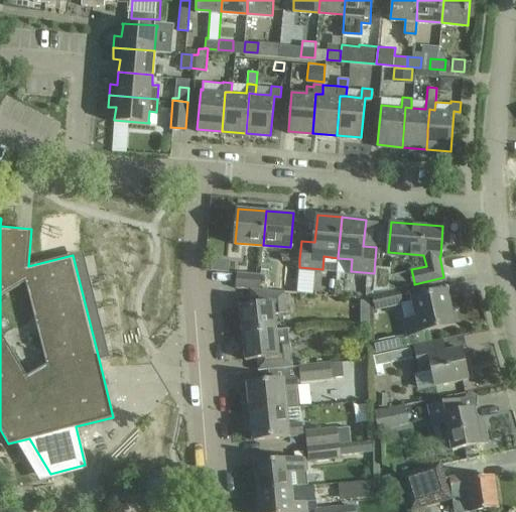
[(297,291),(299,267),(299,259),(282,257),(279,290),(285,290),(297,291)]
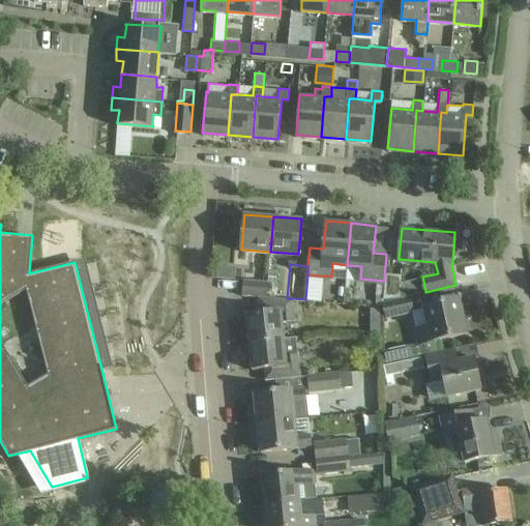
[(386,271),(383,297),(400,295),(401,281),(402,272),(386,271)]
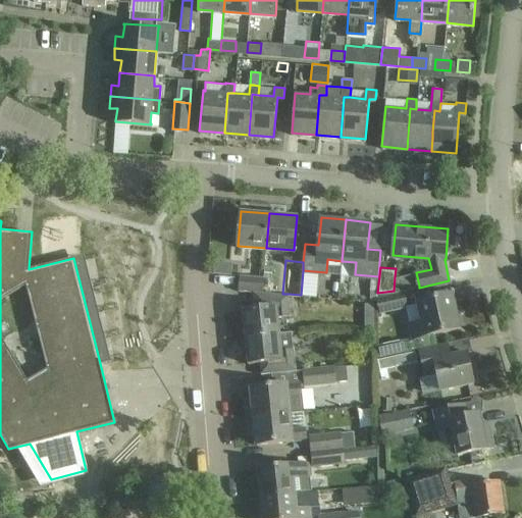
[(395,276),(394,291),(394,292),(419,286),(416,272),(416,271),(395,276)]
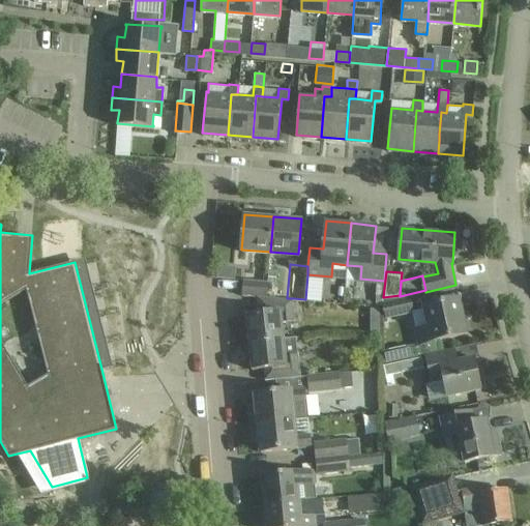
[(243,294),(257,295),(266,296),(267,281),(244,279),(243,294)]
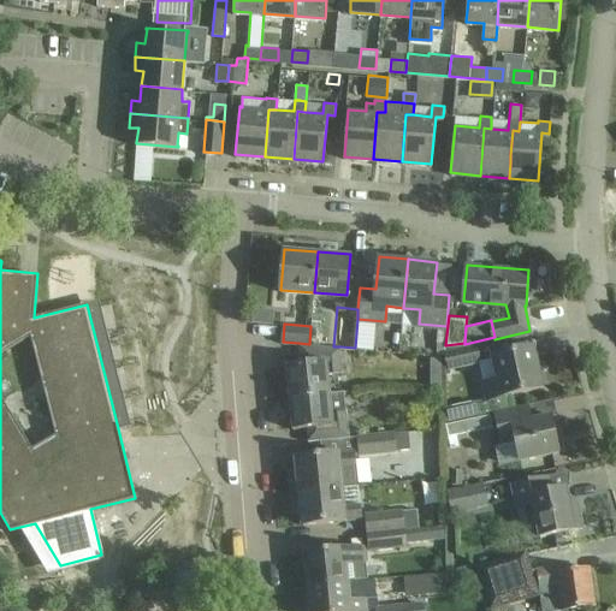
[(341,346),(333,346),(309,344),(298,343),(298,344),(306,344),(307,362),(286,365),(289,396),(331,391),(330,372),(343,371),(341,346)]
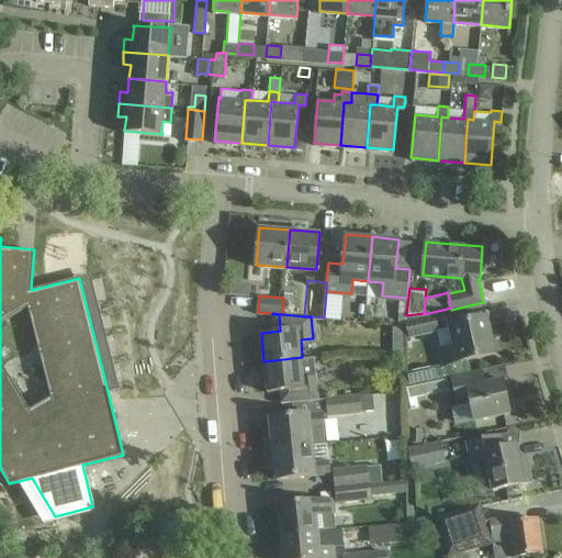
[(438,328),(435,313),(407,320),(411,334),(438,328)]
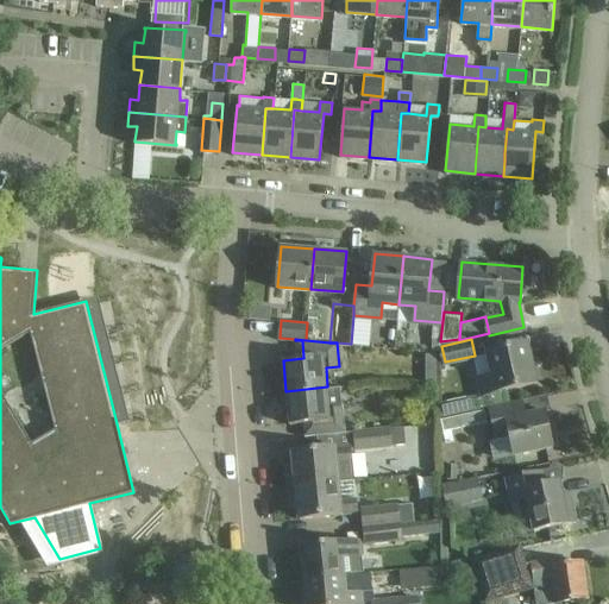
[(475,408),(490,404),(510,401),(507,388),(535,381),(527,341),(487,351),(491,373),(478,376),(482,392),(471,395),(475,408)]
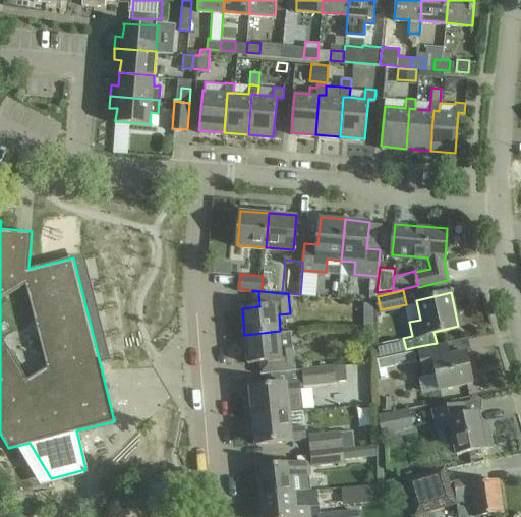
[(373,327),(373,301),(364,301),(364,327),(373,327)]
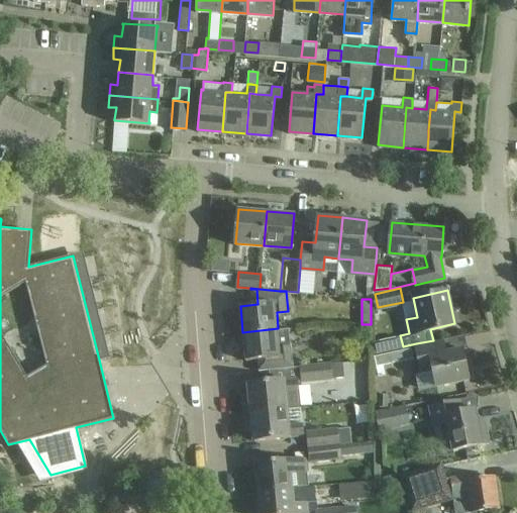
[(278,328),(242,332),(245,358),(264,356),(265,368),(259,369),(259,370),(293,366),(289,327),(278,328)]
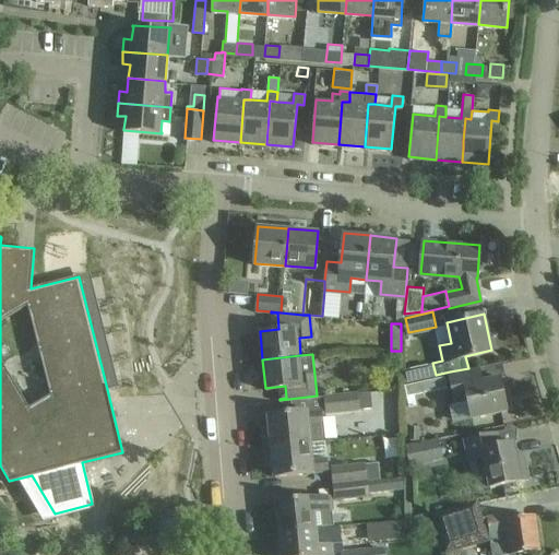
[(478,366),(468,368),(450,372),(455,401),(468,398),(473,416),(507,409),(500,376),(482,380),(478,366)]
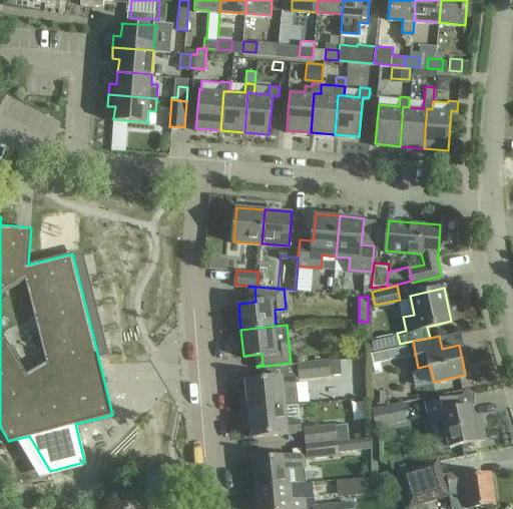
[(408,345),(372,352),(374,362),(376,371),(382,370),(380,360),(410,354),(408,345)]
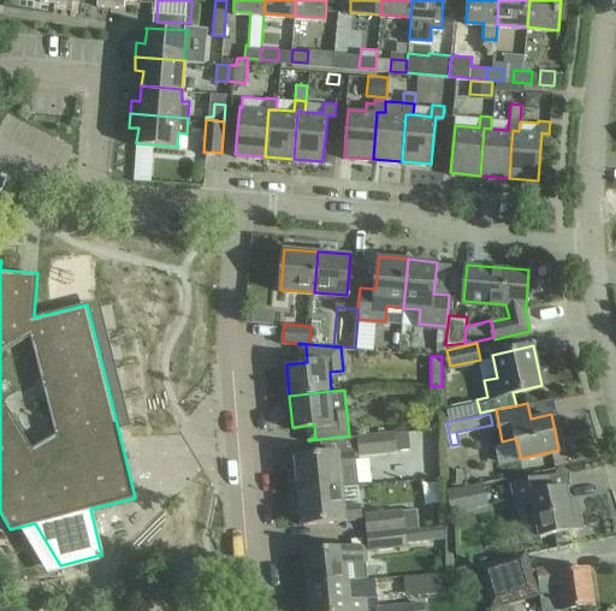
[(357,435),(360,452),(395,449),(410,448),(408,429),(394,432),(357,435)]
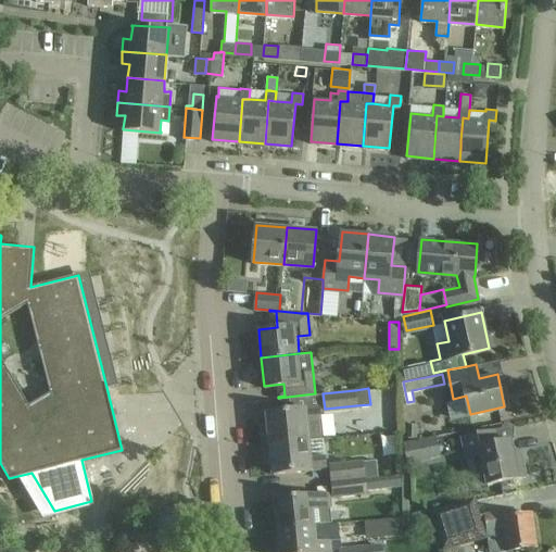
[(268,425),(262,425),(263,442),(270,442),(308,438),(323,437),(319,408),(306,409),(306,408),(267,412),(268,425)]
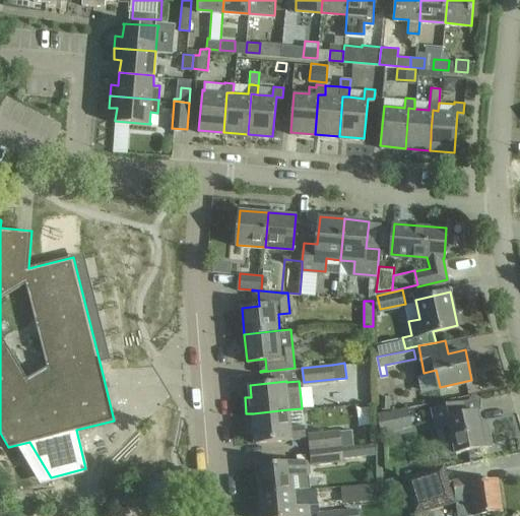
[(380,395),(380,406),(389,407),(390,395),(380,395)]
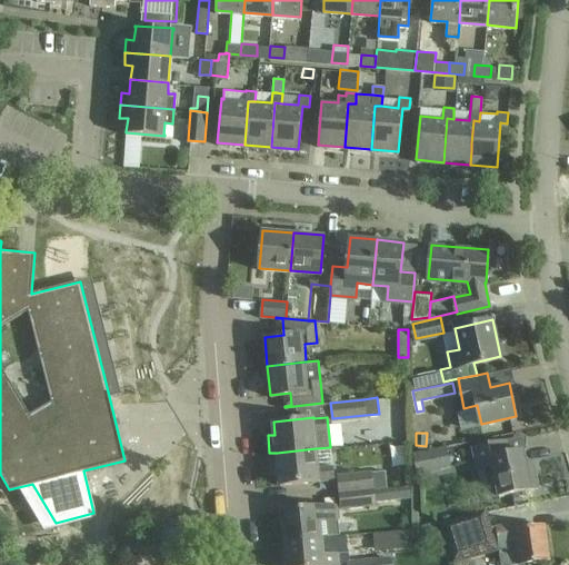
[(509,452),(506,438),(473,446),(478,466),(492,464),(499,495),(538,486),(531,458),(526,459),(522,448),(509,452)]
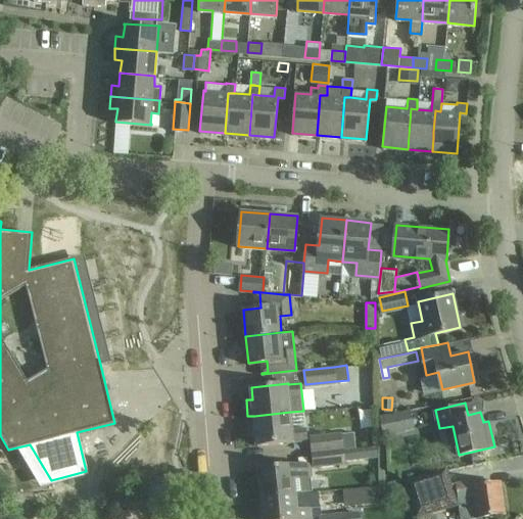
[(410,408),(381,414),(385,433),(414,427),(410,408)]
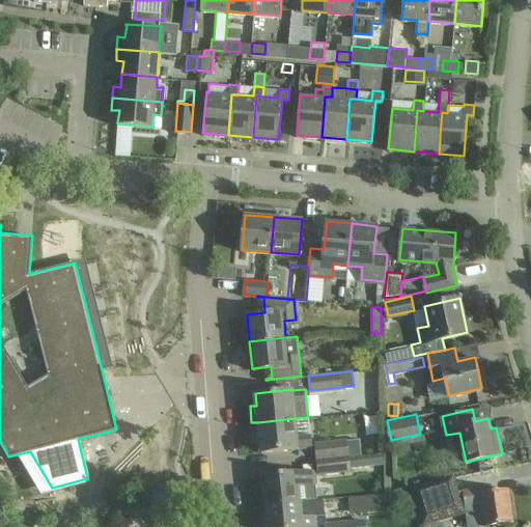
[(258,422),(251,422),(253,440),(259,440),(260,451),(311,446),(310,433),(297,434),(295,418),(258,422)]
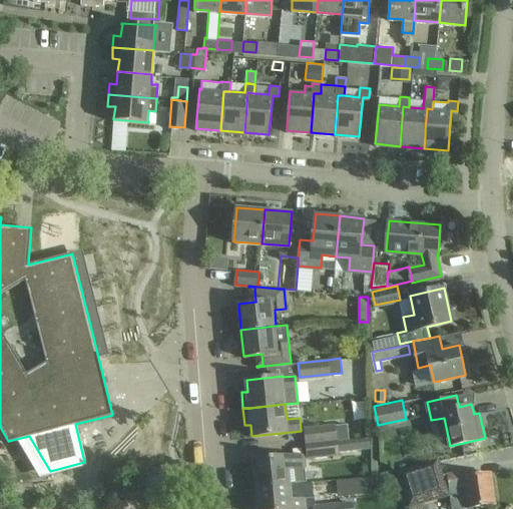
[(335,426),(335,423),(305,426),(307,441),(336,438),(348,437),(347,424),(335,426)]
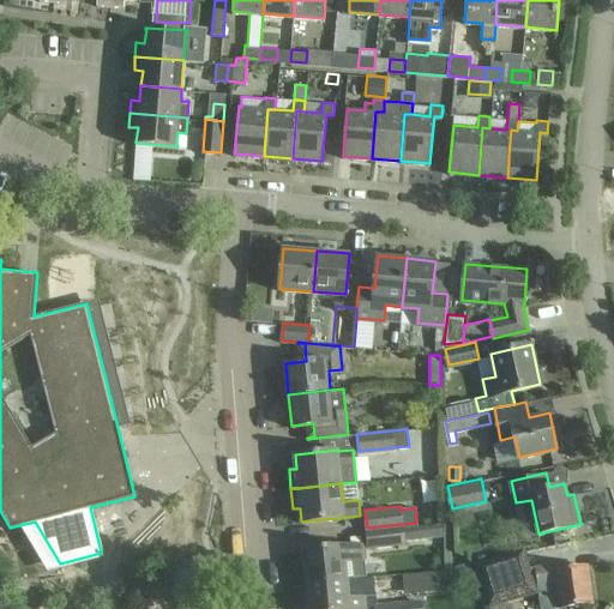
[(416,523),(402,524),(403,537),(443,532),(441,520),(416,523)]
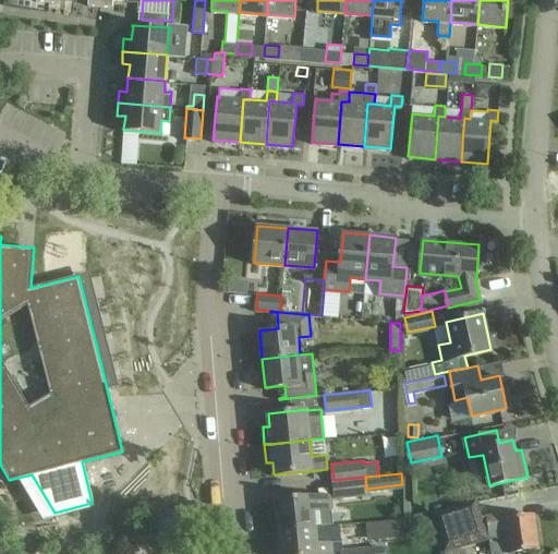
[(366,489),(365,477),(334,480),(335,495),(366,493),(366,489)]
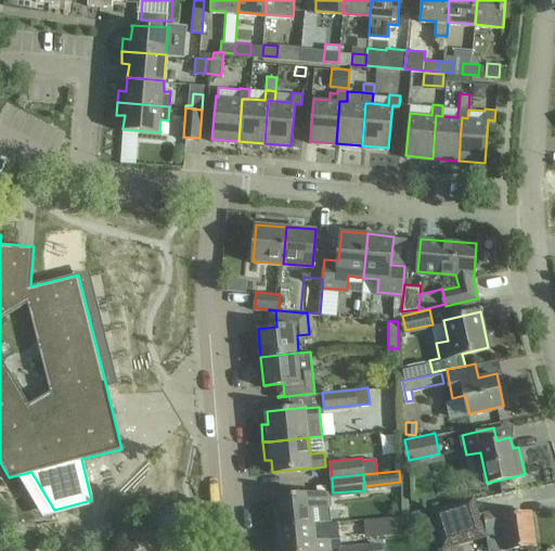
[(275,496),(279,526),(332,521),(328,490),(275,496)]
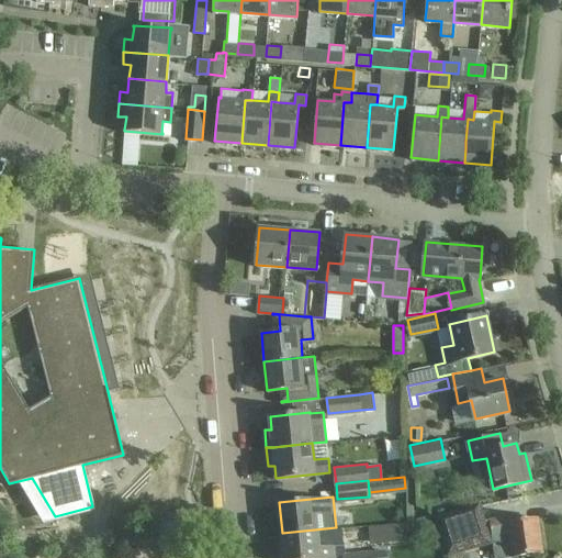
[(487,543),(481,505),(438,513),(446,551),(487,543)]
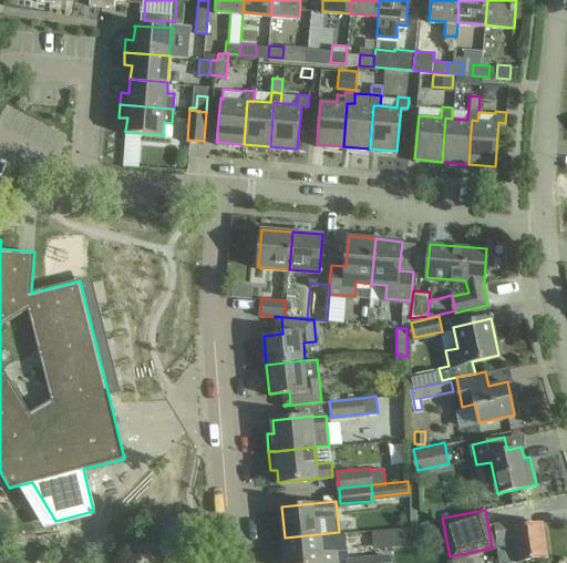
[(513,520),(494,523),(500,562),(547,556),(543,522),(513,526),(513,520)]
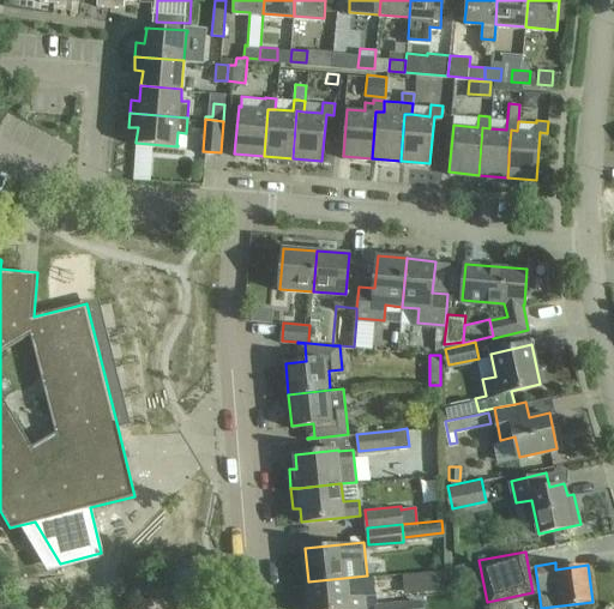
[(349,601),(347,578),(308,582),(311,608),(369,608),(369,598),(349,601)]
